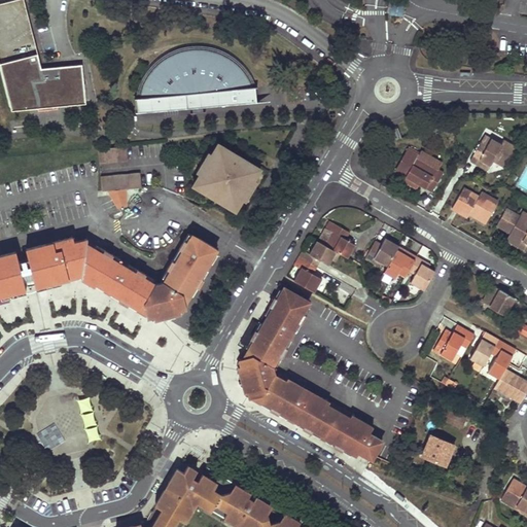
[(393,2),(391,14),(400,16),(403,4),(393,2)]
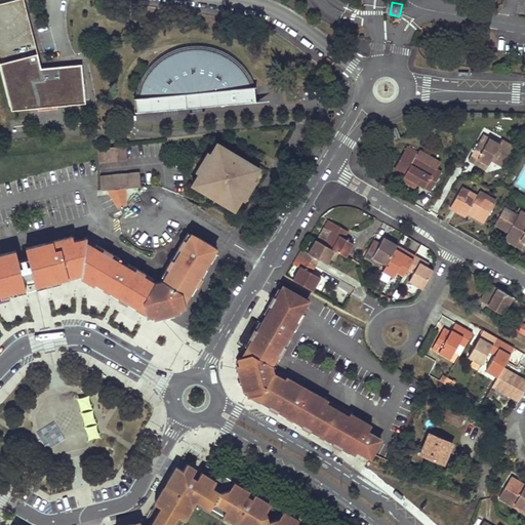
[(178,110),(192,109),(192,111),(192,114),(202,113),(202,111),(202,108),(255,103),(254,87),(251,87),(248,83),(243,74),(237,67),(228,59),(220,55),(209,52),(198,50),(185,52),(173,55),(165,61),(157,67),(151,74),(146,81),(142,90),(139,98),(136,98),(138,114),(163,112),(178,110)]
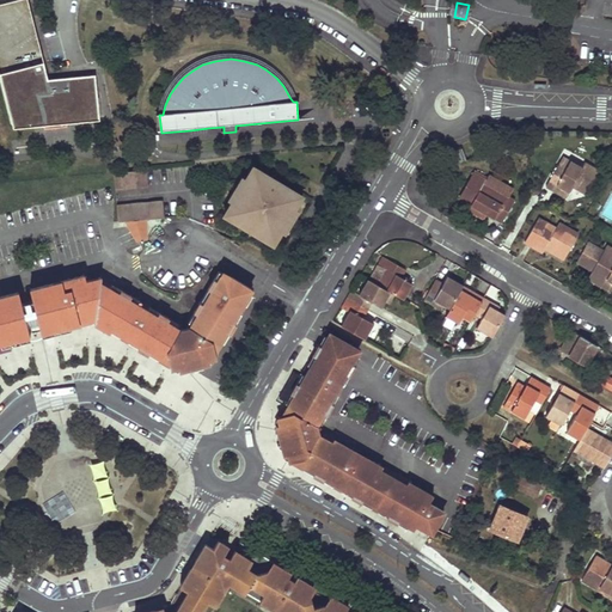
[(99,120),(95,74),(55,79),(48,79),(43,62),(0,73),(0,78),(14,128),(35,127),(99,120)]
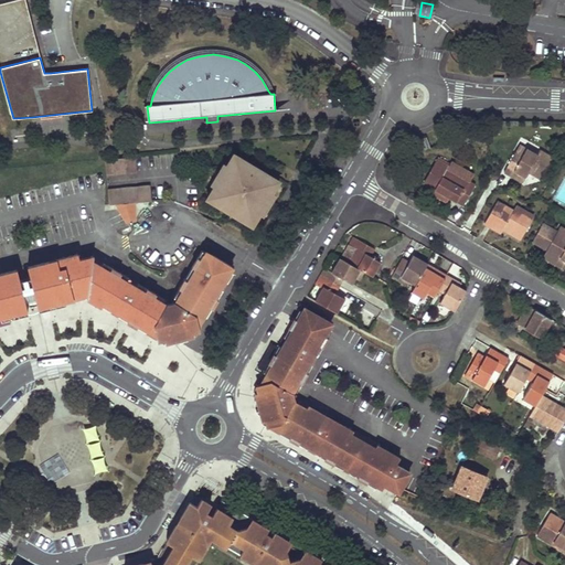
[(520,146),(515,152),(522,157),(526,149),(520,146)]
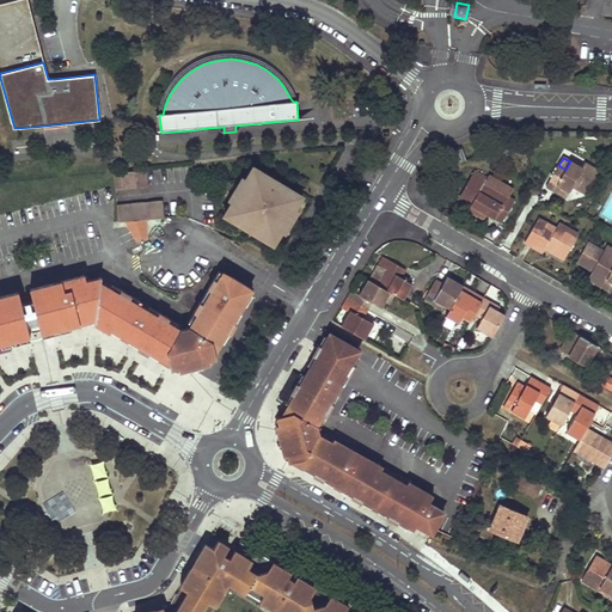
[(585,163),(581,169),(570,161),(565,170),(558,165),(545,185),(565,197),(573,187),(586,194),(598,171),(585,163)]
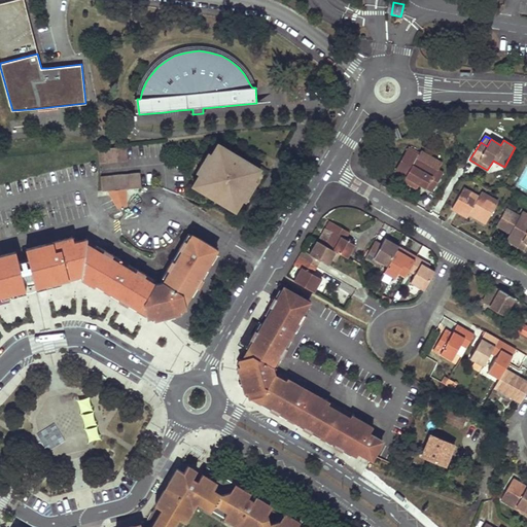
[(218,144),(192,185),(235,211),(260,169),(218,144)]
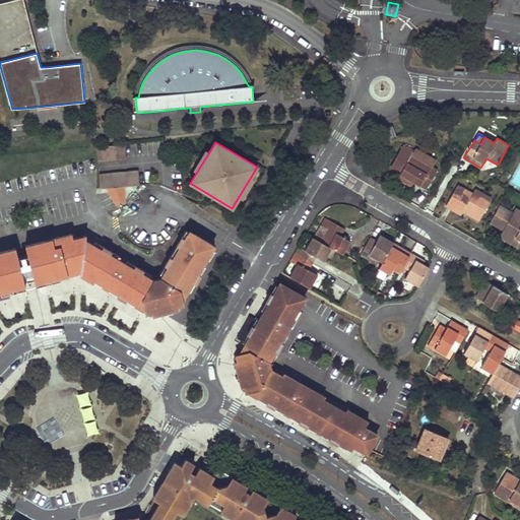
[(126,158),(125,145),(96,147),(98,160),(126,158)]
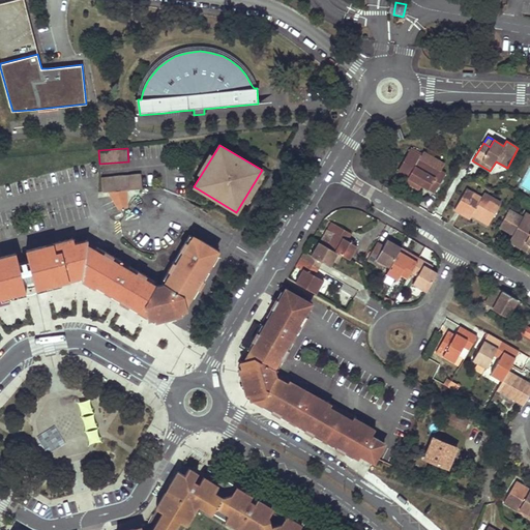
[(408,179),(409,177),(411,179),(409,183),(419,189),(422,185),(435,193),(445,174),(437,169),(419,159),(420,156),(418,154),(411,150),(410,150),(396,173),(408,179)]
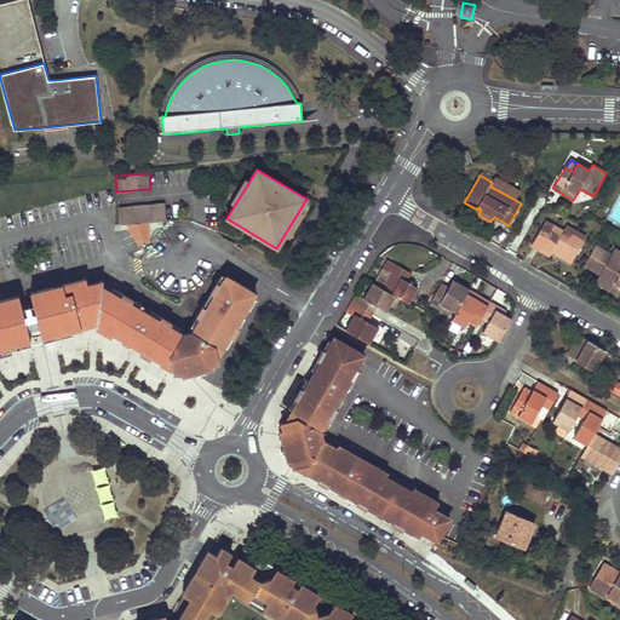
[(494,179),(492,183),(491,187),(511,197),(515,191),(494,179)]
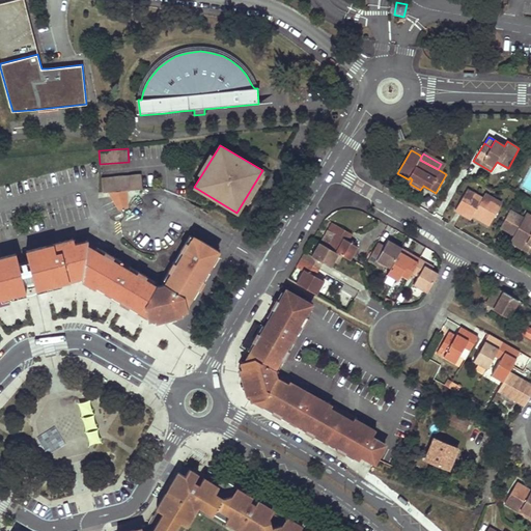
[(103,193),(143,189),(141,175),(102,178),(103,193)]
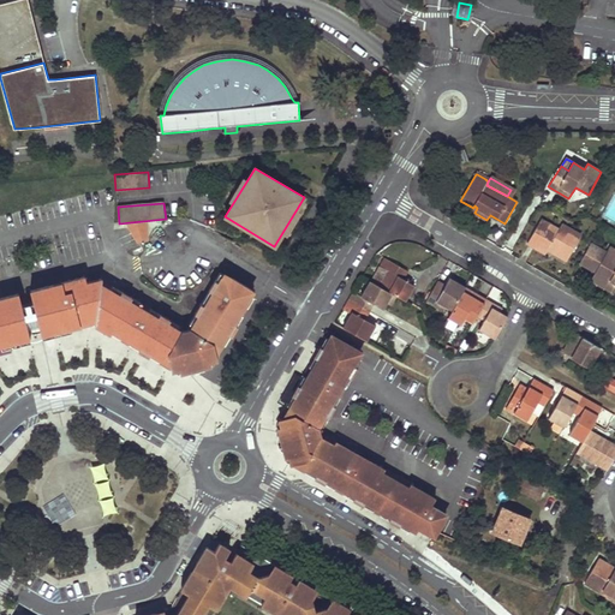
[(538,225),(545,230),(549,225),(541,220),(538,225)]
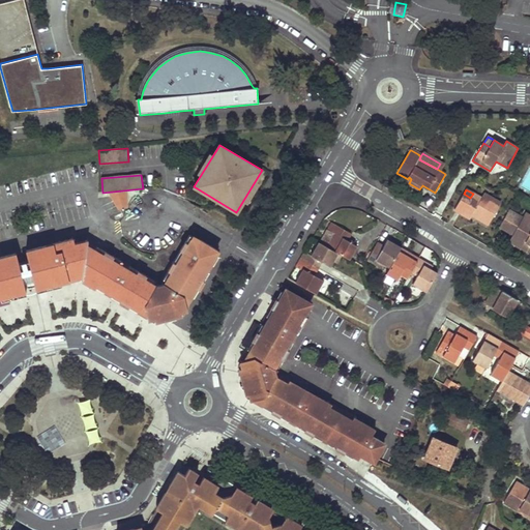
[(470,218),(472,215),(489,225),(501,203),(483,194),(481,198),(473,194),(470,198),(464,194),(454,209),(470,218)]
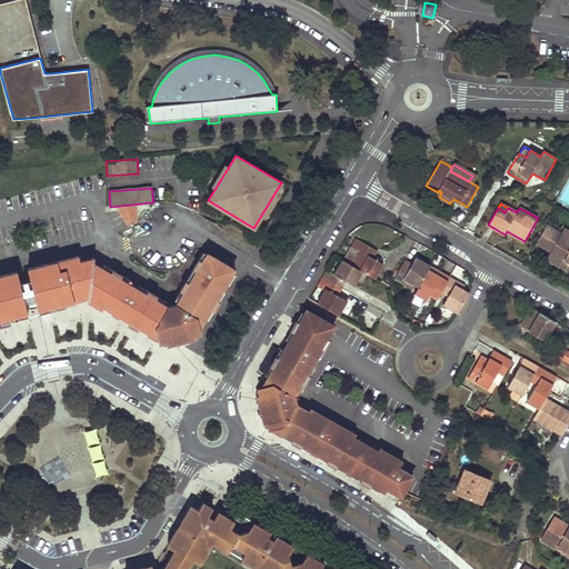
[(561,233),(547,226),(536,243),(543,248),(545,247),(551,250),(550,251),(546,259),(560,267),(565,259),(568,261),(568,231),(563,229),(561,233)]
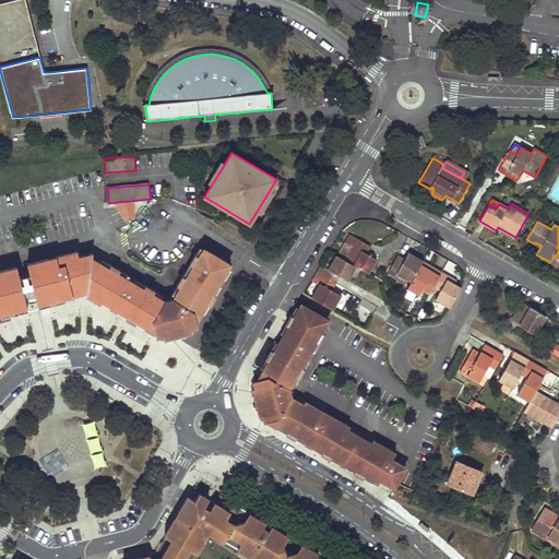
[(353,247),(344,260),(356,266),(360,269),(368,273),(376,259),(366,253),(363,251),(367,245),(349,235),(345,242),(353,247)]
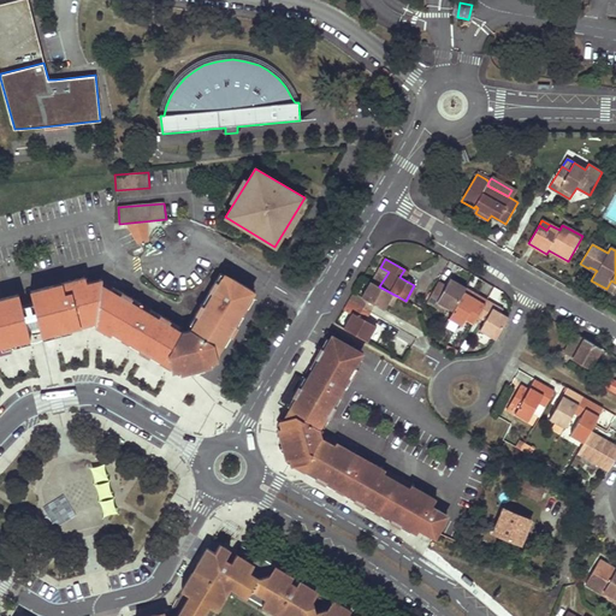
[(0,300),(0,345),(30,338),(29,336),(27,327),(39,324),(41,332),(41,335),(95,321),(124,337),(128,331),(131,333),(128,339),(171,365),(177,363),(183,362),(190,360),(189,355),(194,354),(195,359),(215,354),(240,315),(232,312),(235,307),(242,311),(250,296),(253,291),(238,283),(234,280),(231,279),(227,277),(225,277),(220,274),(188,327),(193,331),(189,332),(191,342),(187,343),(184,333),(179,335),(182,330),(101,282),(102,279),(87,284),(86,278),(30,292),(33,303),(22,307),(19,295),(0,300)]
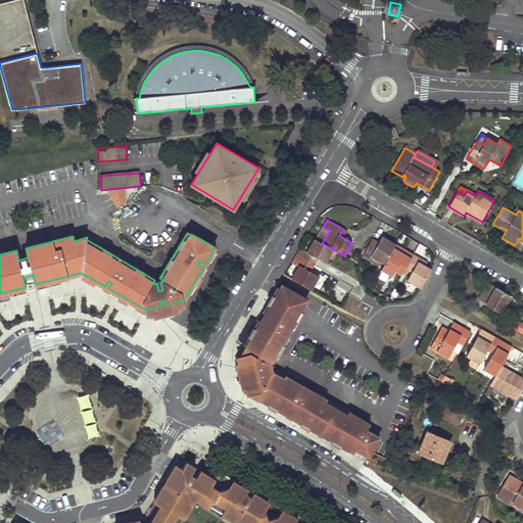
[(393,247),(395,244),(382,237),(379,242),(377,245),(370,241),(362,256),(377,265),(379,260),(384,264),(393,247)]
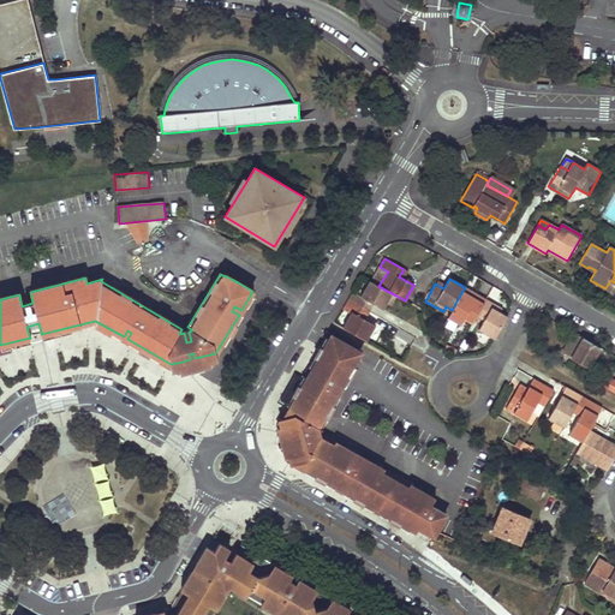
[(386,303),(392,293),(378,286),(370,281),(360,297),(353,292),(348,300),(365,309),(370,302),(374,304),(382,309),(386,303)]
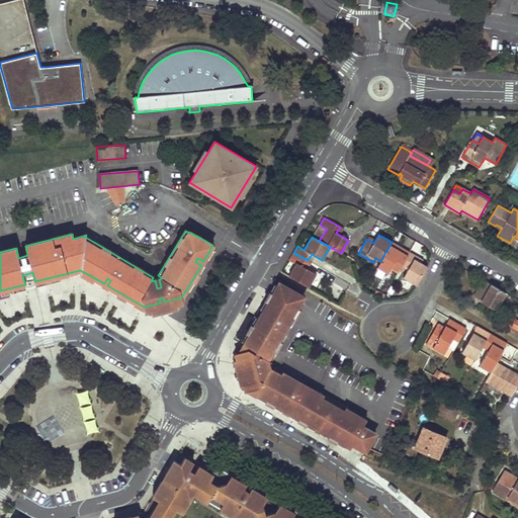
[(409,252),(396,244),(395,248),(390,245),(380,261),(377,267),(389,273),(392,268),(394,264),(398,267),(396,270),(398,272),(402,265),(409,252)]
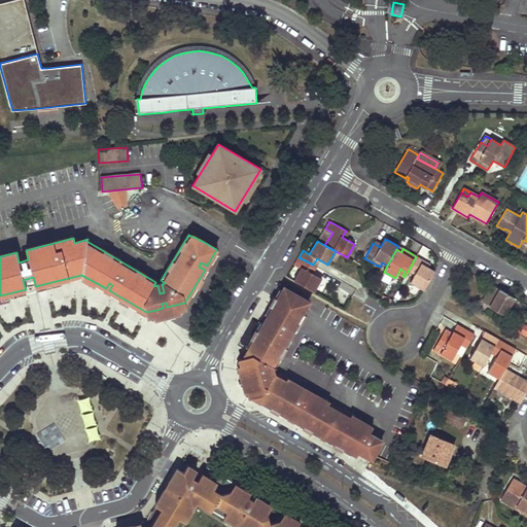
[(340,253),(336,251),(330,259),(335,261),(340,253)]
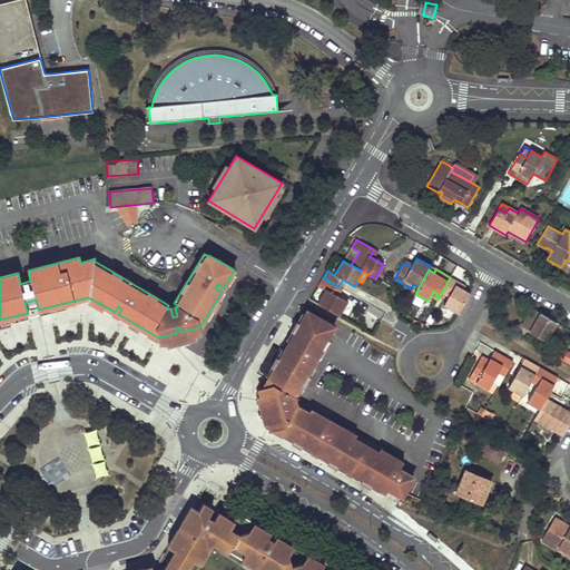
[(28,313),(0,320),(0,323),(69,306),(88,302),(157,342),(168,340),(168,343),(176,342),(193,337),(192,334),(202,332),(235,276),(232,274),(224,287),(222,292),(199,327),(180,332),(176,333),(169,335),(164,336),(158,337),(118,314),(115,312),(88,297),(38,310),(38,307),(27,311),(28,313)]
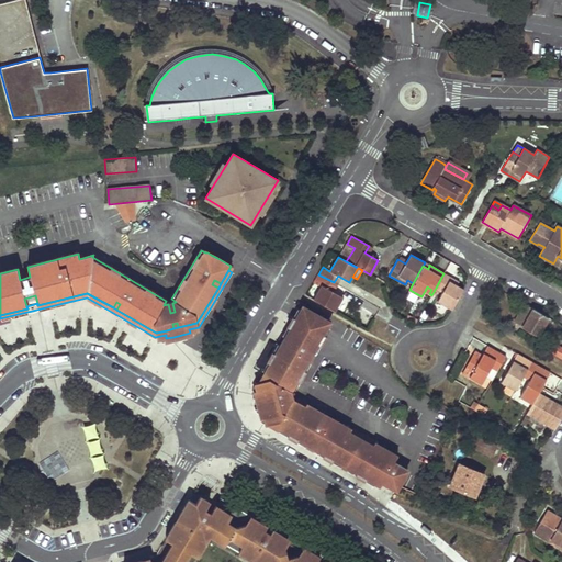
[(452,278),(444,273),(436,288),(445,292),(439,302),(451,310),(463,289),(458,285),(450,281),(452,278)]
